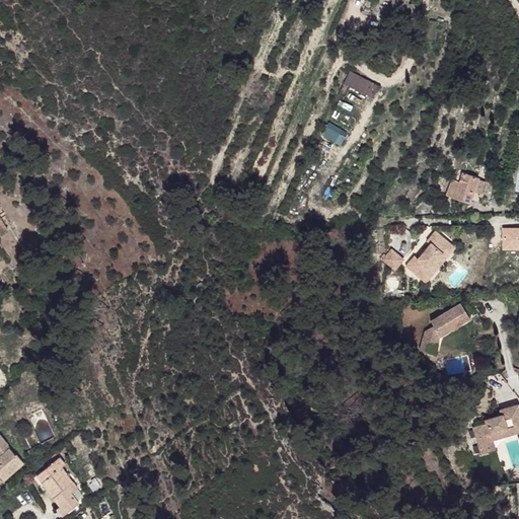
[(397,1),(392,0),(388,20),(393,21),(397,1)]
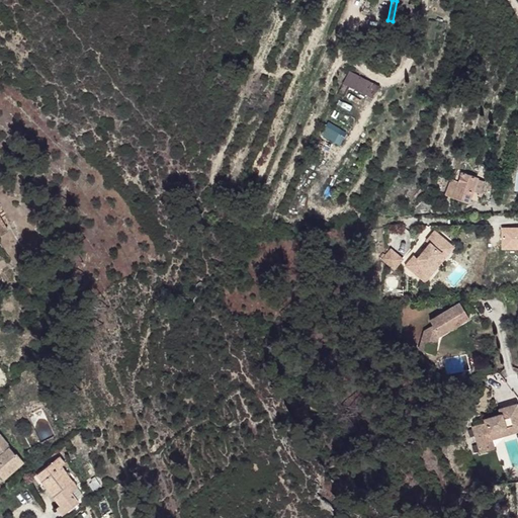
[(373,60),(377,49),(368,45),(364,57),(373,60)]
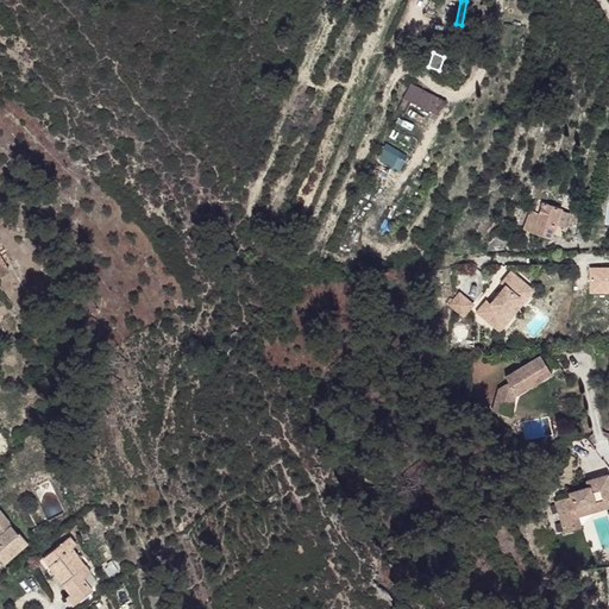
[(437,115),(444,101),(412,85),(405,99),(437,115)]
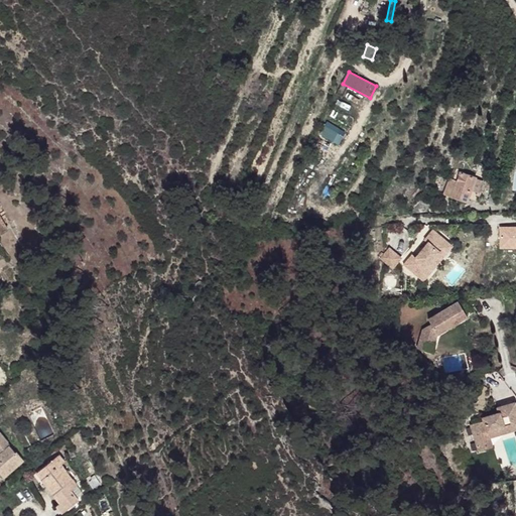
[(443,194),(467,203),(471,189),(475,179),(476,177),(460,171),(457,180),(449,178),(443,194)]
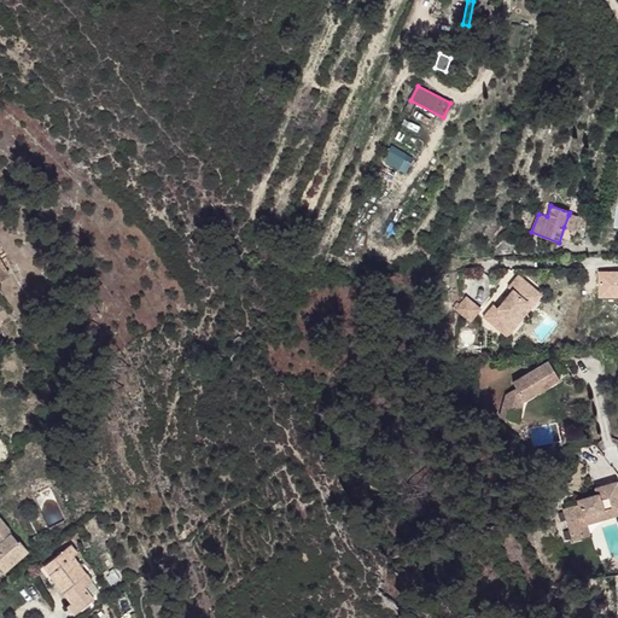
[(584,213),(582,226),(592,227),(594,215),(584,213)]
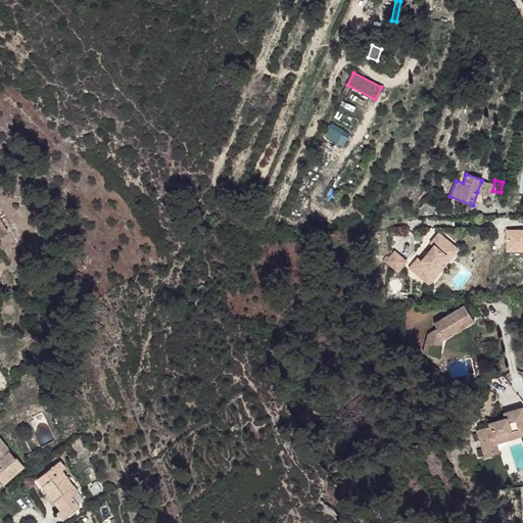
[(481,182),(477,192),(484,195),(488,184),(481,182)]
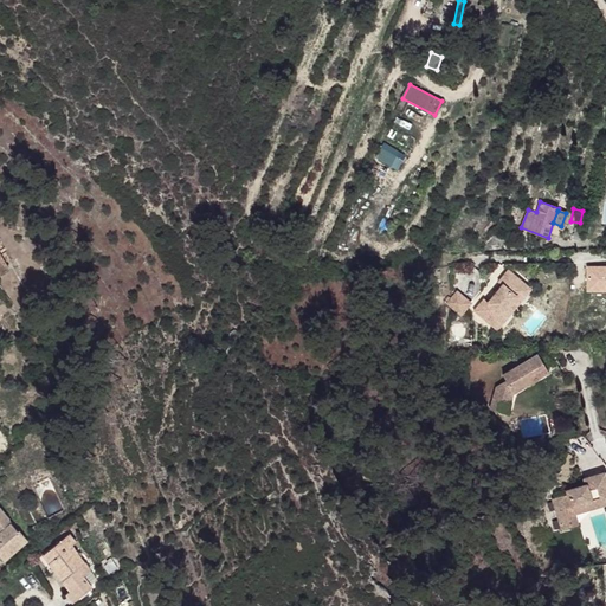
[(475,311),(492,327),(501,316),(500,315),(517,295),(519,296),(527,285),(508,270),(503,277),(504,282),(505,283),(489,303),(484,300),(475,311)]
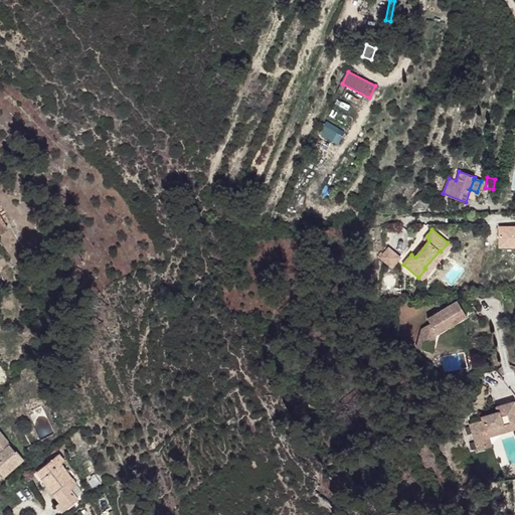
[(418,278),(422,281),(452,245),(448,242),(441,251),(440,250),(424,268),(425,269),(418,278)]
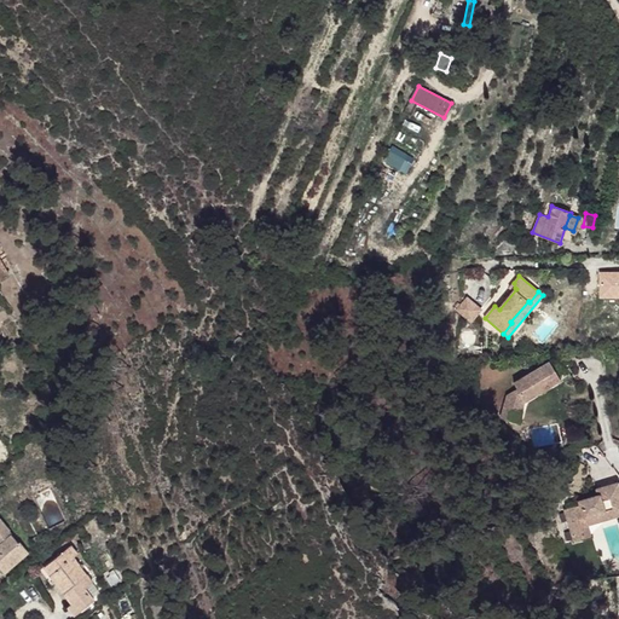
[(467,298),(457,311),(472,323),(481,310),(467,298)]
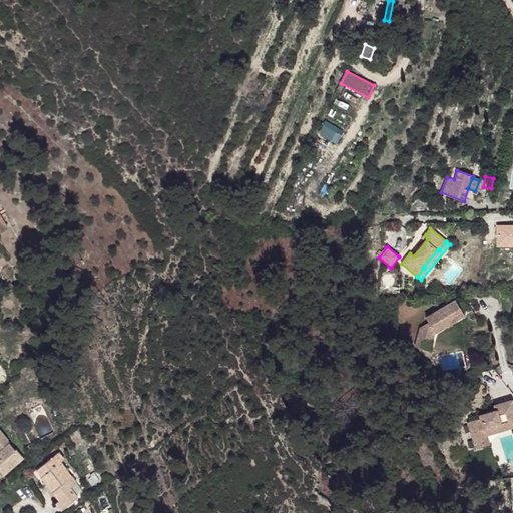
[(426,318),(434,332),(464,314),(465,317),(474,312),(468,303),(460,308),(455,300),(426,318)]
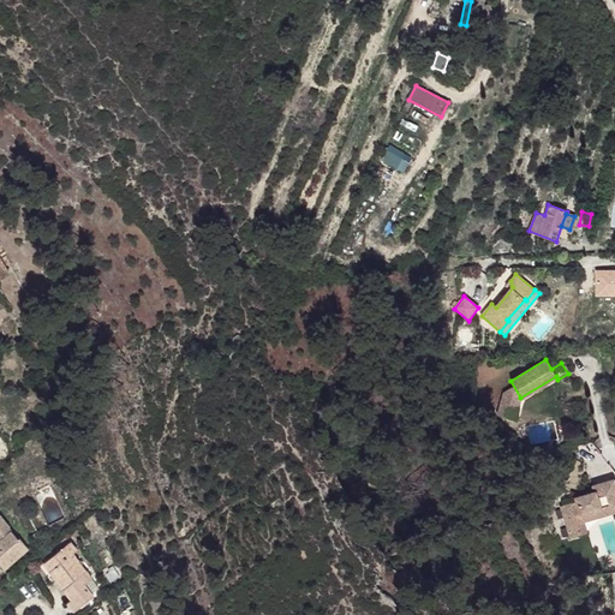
[(500,405),(497,416),(515,421),(520,398),(514,387),(511,389),(517,399),(515,406),(509,405),(509,407),(500,405)]
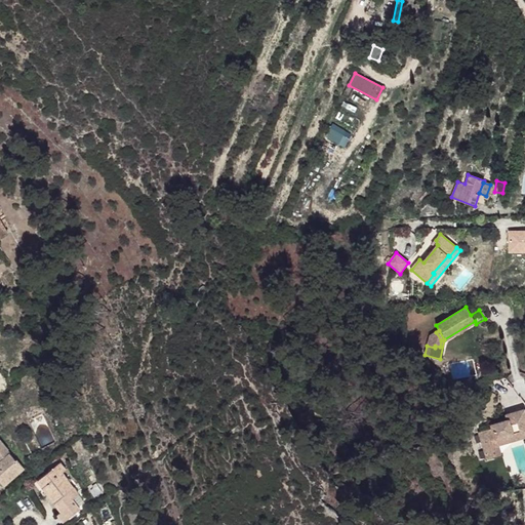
[(430,336),(427,346),(435,348),(435,346),(440,347),(441,340),(436,332),(430,336)]
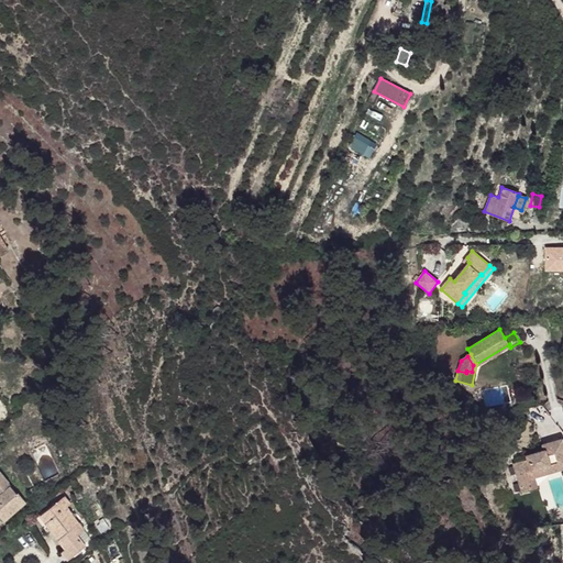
[(512,464),(521,493),(530,489),(525,473),(551,464),(553,472),(562,467),(562,441),(562,438),(542,444),(543,450),(525,455),(526,460),(512,464)]
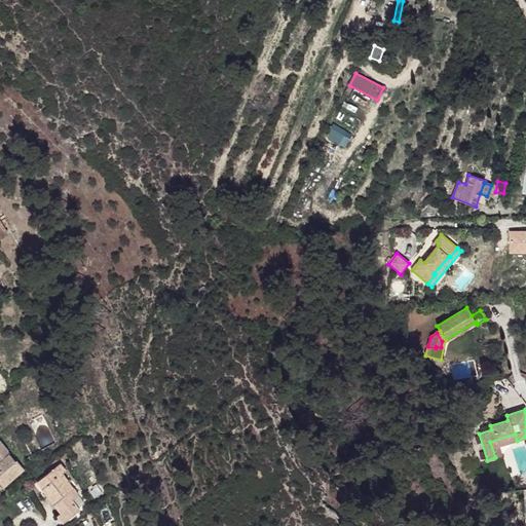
[(490,442),(495,457),(502,455),(499,446),(517,441),(515,434),(490,442)]
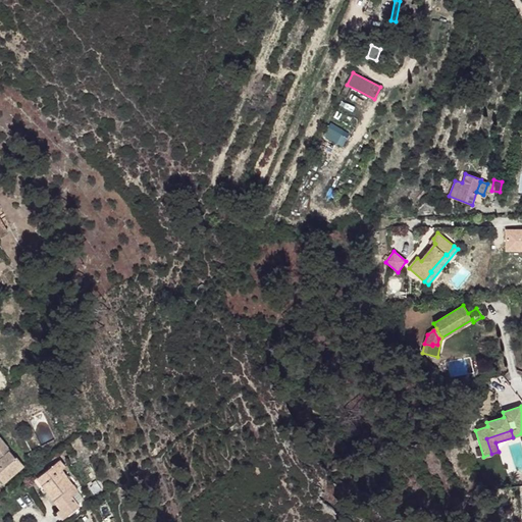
[(0,478),(4,483),(23,466),(16,457),(15,458),(7,449),(8,448),(0,437),(0,478)]
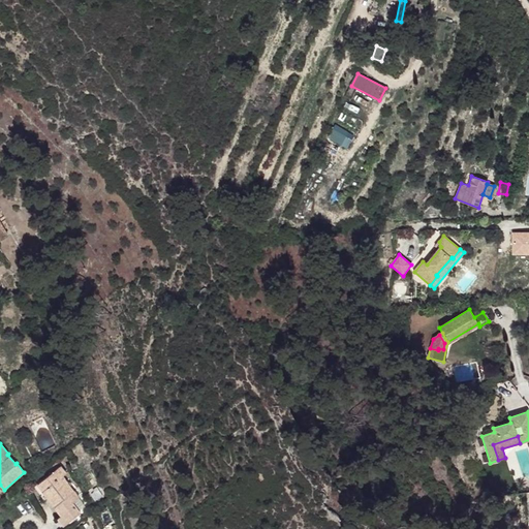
[(58,519),(63,526),(80,512),(72,503),(79,498),(62,476),(65,473),(60,467),(40,483),(44,489),(42,490),(61,516),(58,519)]
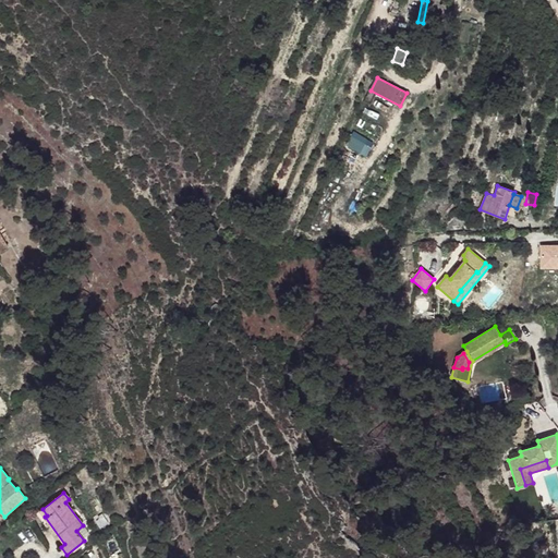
[(36,513),(46,526),(49,523),(45,517),(47,516),(43,509),(36,513)]
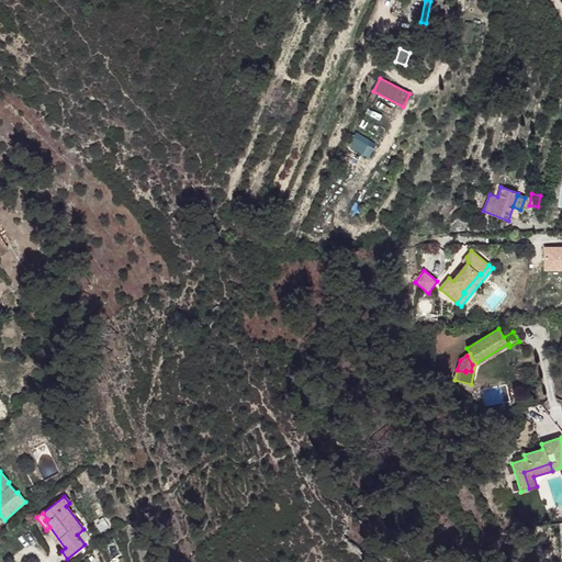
[(90,538),(83,529),(77,535),(83,543),(90,538)]
